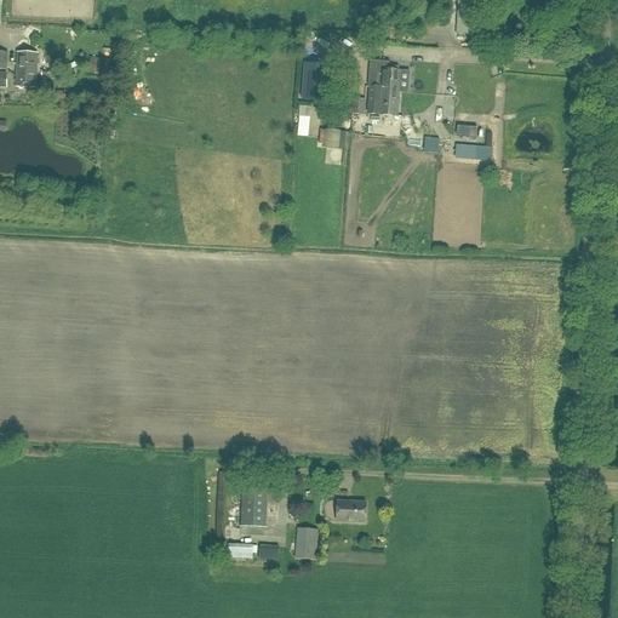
[(456,0),(455,33),(479,34),(480,0),(456,0)]
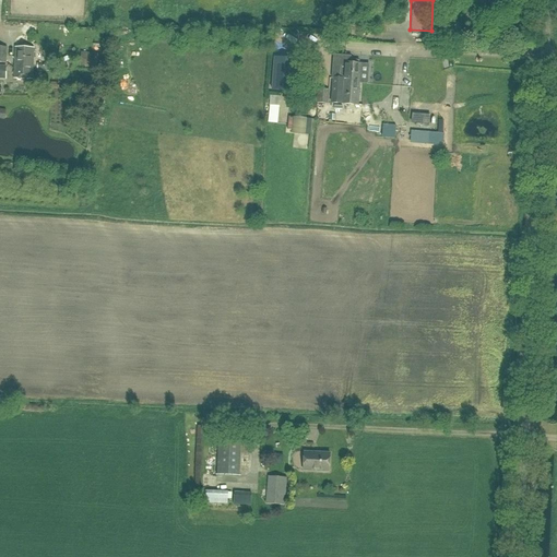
[(488,0),(488,11),(504,12),(504,0),(488,0)]
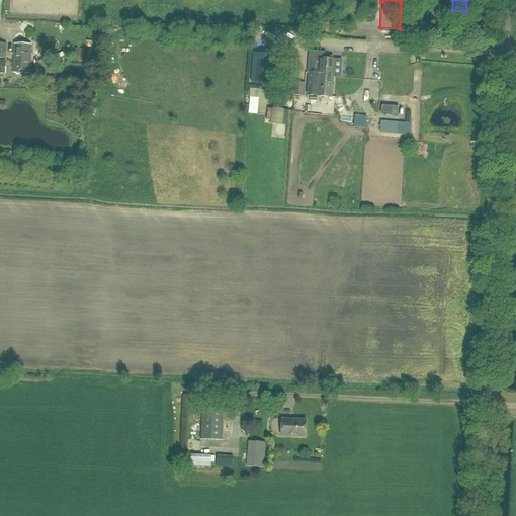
[(409,5),(409,15),(421,16),(421,6),(409,5)]
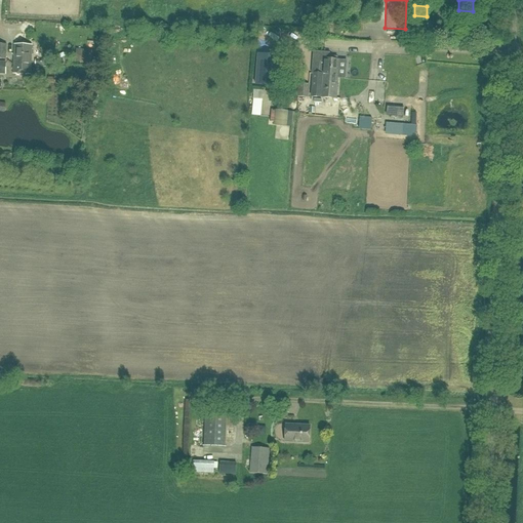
[(11,64),(29,65),(30,43),(12,42),(11,64)]
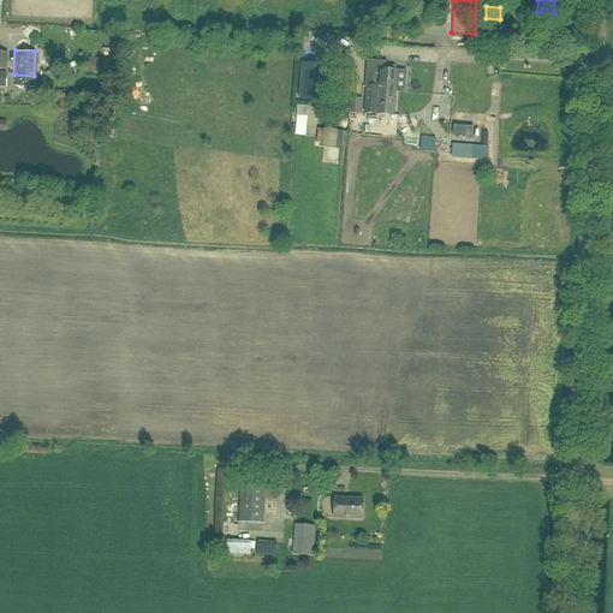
[(93,55),(90,71),(105,73),(107,58),(93,55)]
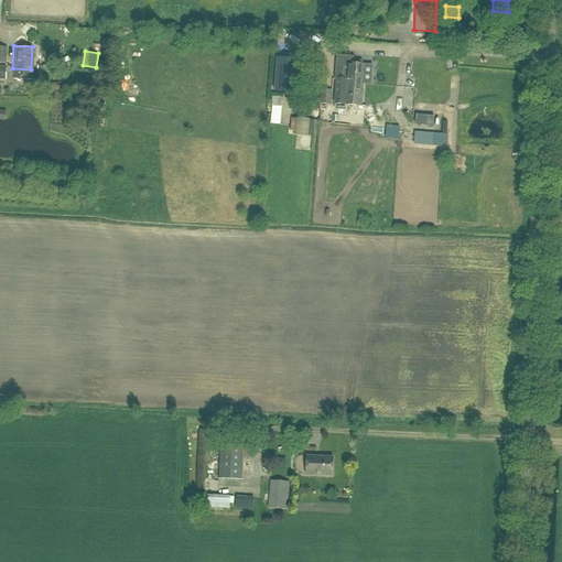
[(334,53),(333,76),(334,77),(344,77),(361,78),(363,63),(350,62),(350,58),(347,54),(334,53)]
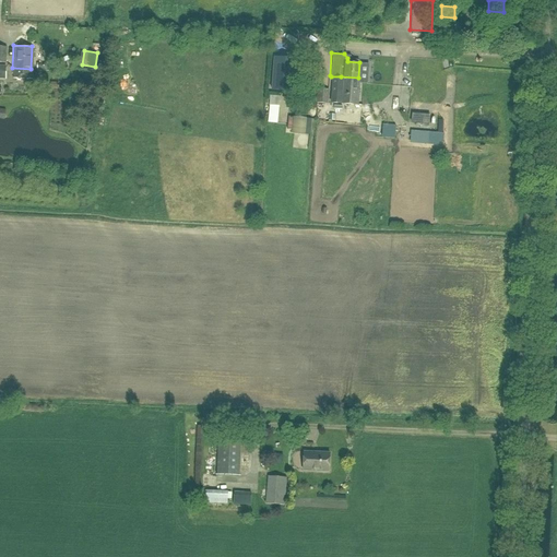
[(291,92),(293,59),(271,58),(269,91),(291,92)]
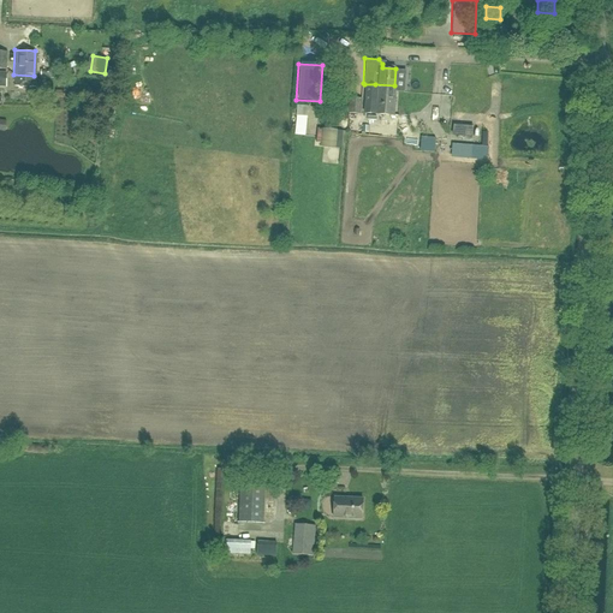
[(34,76),(13,75),(13,84),(34,85),(34,76)]
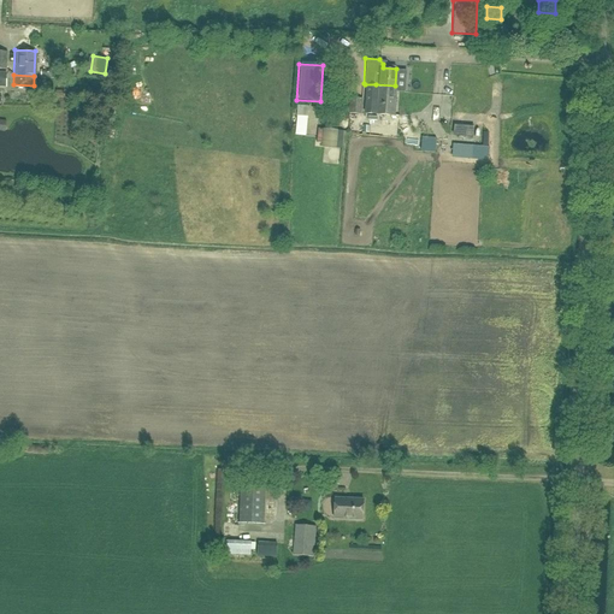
[(349,77),(348,96),(347,111),(359,112),(361,78),(349,77)]
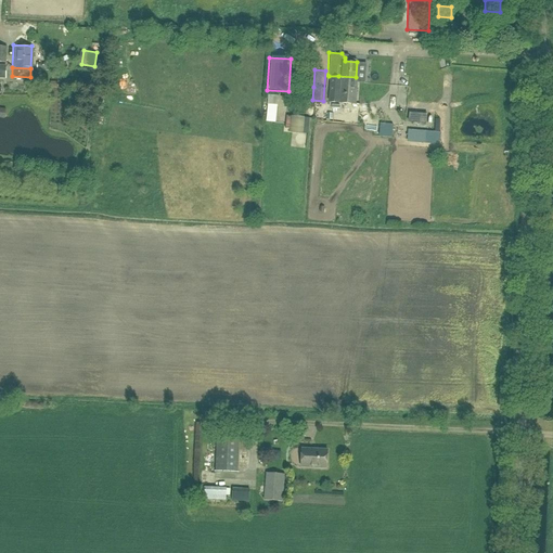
[(356,77),(338,76),(329,76),(326,100),(354,102),(356,77)]
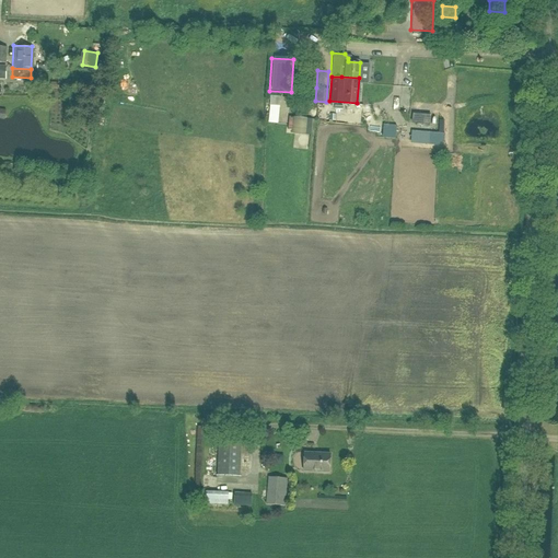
[(269,113),(279,113),(279,93),(269,93),(269,113)]
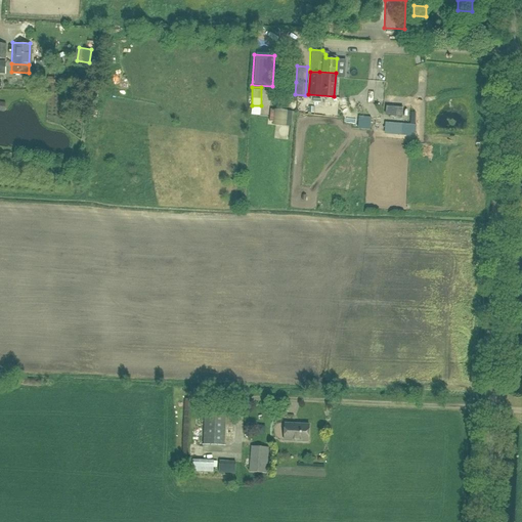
[(67,89),(62,96),(69,100),(73,93),(67,89)]
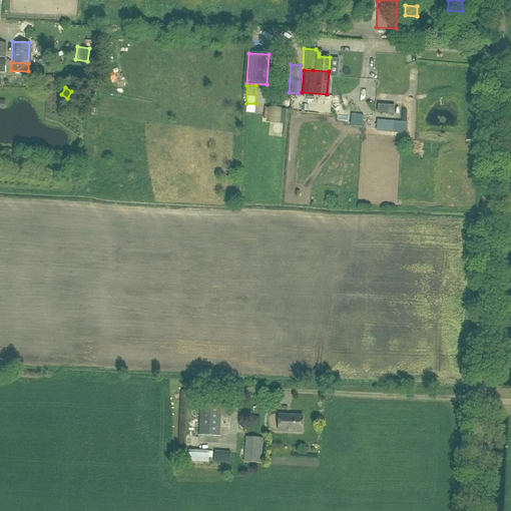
[(85,87),(84,101),(93,101),(94,87),(85,87)]
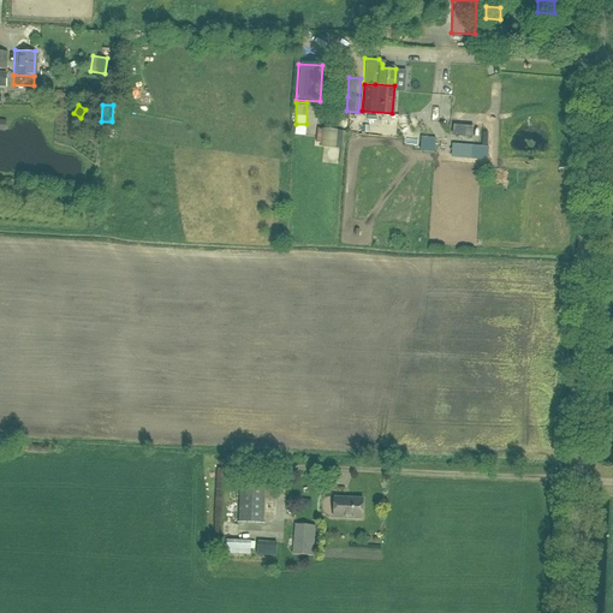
[(451,141),(451,154),(472,153),(471,140),(451,141)]
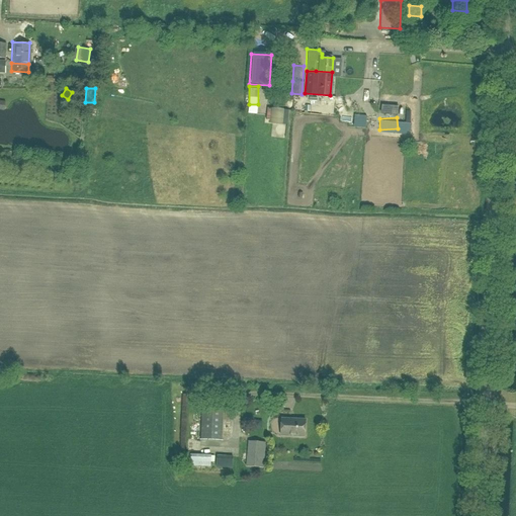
[(198,437),(220,438),(222,408),(201,406),(198,437)]
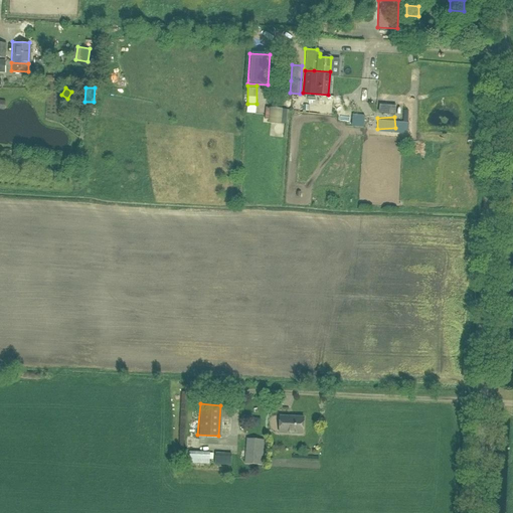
[(302,414),(278,413),(277,432),(302,433),(302,414)]
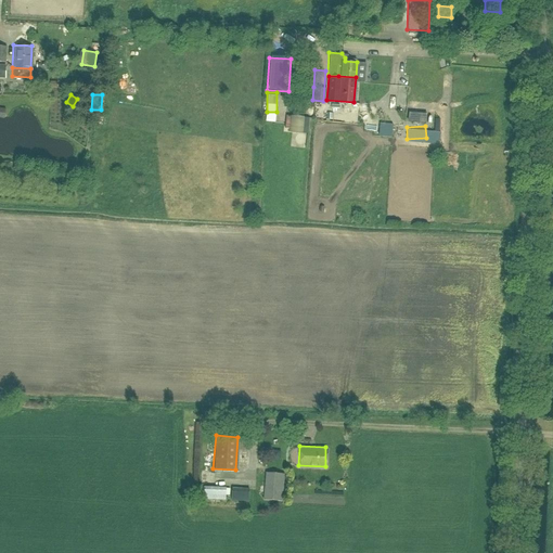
[(262,498),(280,499),(282,472),(265,471),(262,498)]
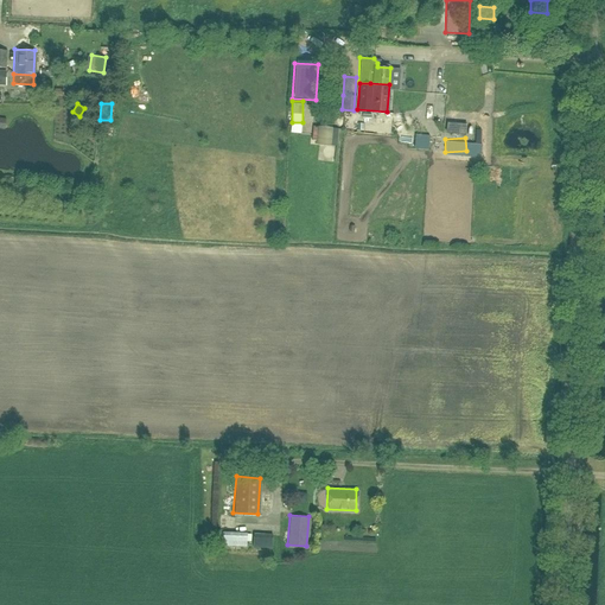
[(220,545),(244,546),(246,532),(221,530),(220,545)]
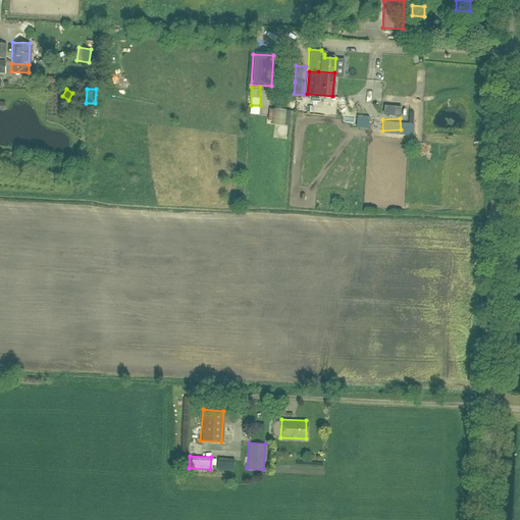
[(215,469),(232,470),(232,458),(216,457),(215,469)]
